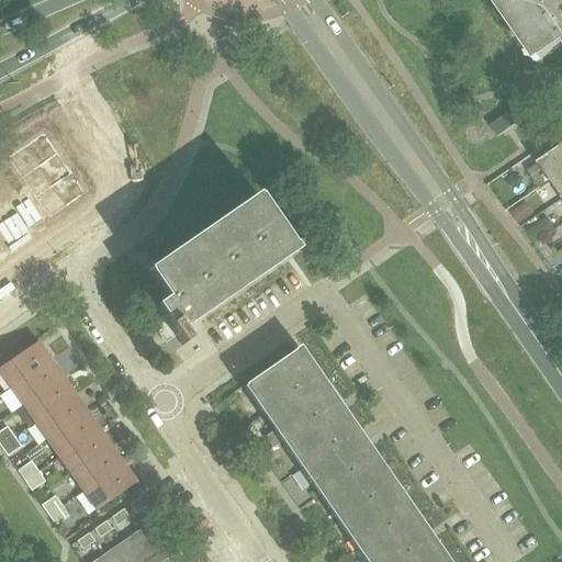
[(561,0),(492,0),(537,64),(541,60),(542,62),(561,47),(561,0)]
